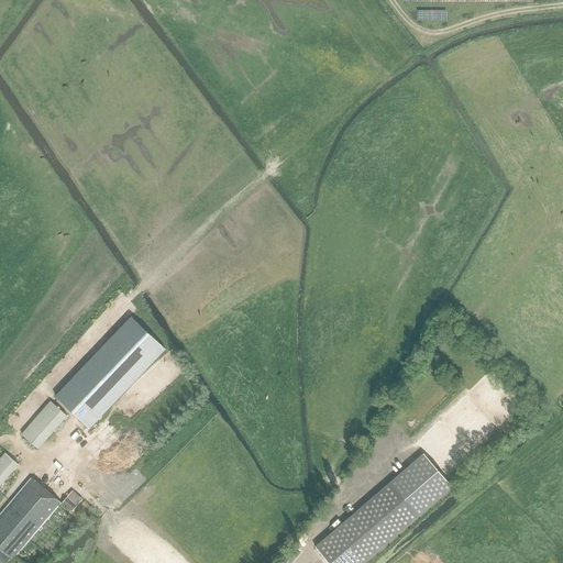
[(92,428),(165,350),(130,317),(57,395),(92,428)]
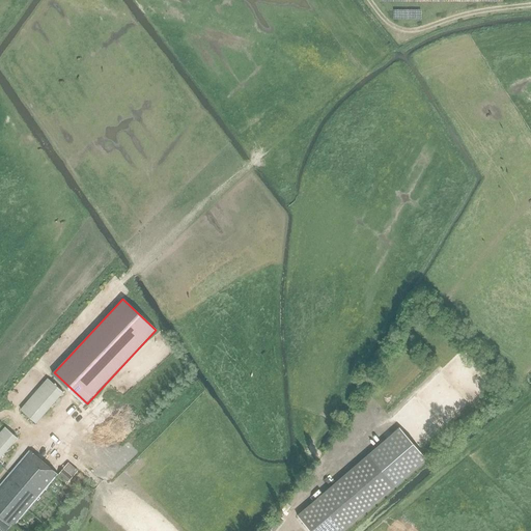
[(47,378),(19,409),(34,422),(62,391),(47,378)]
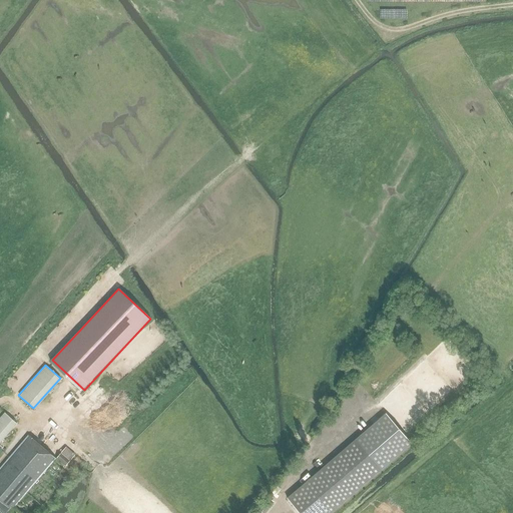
[(0,413),(0,442),(15,421),(1,411),(0,413)]
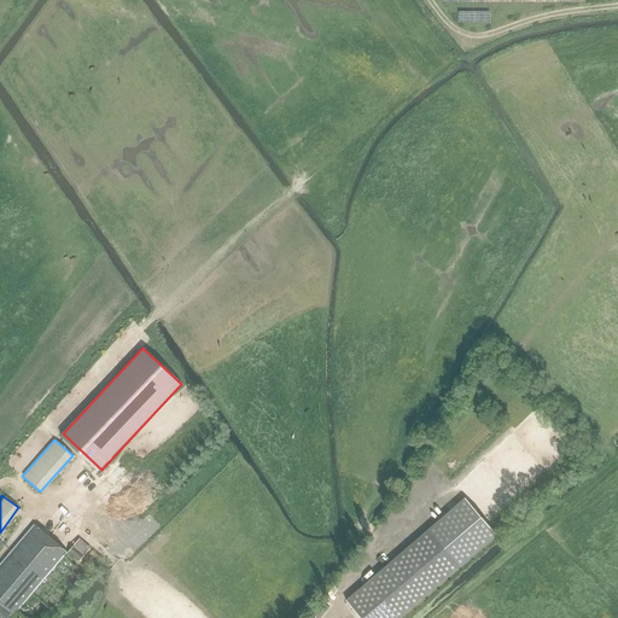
[(465,499),(345,601),(360,617),(398,617),(496,535),(465,499)]
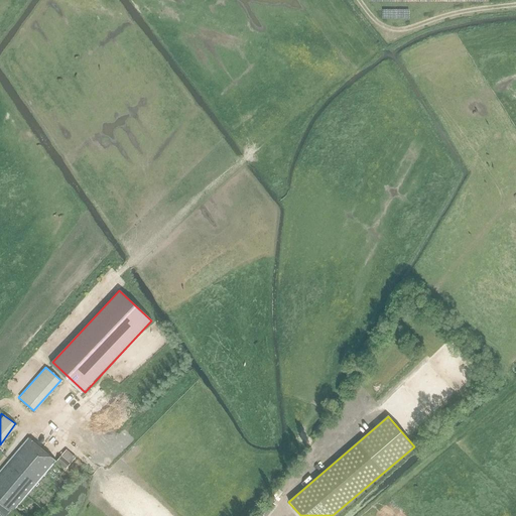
[(13,512),(56,462),(28,438),(0,471),(0,515),(5,515),(11,510),(13,512)]
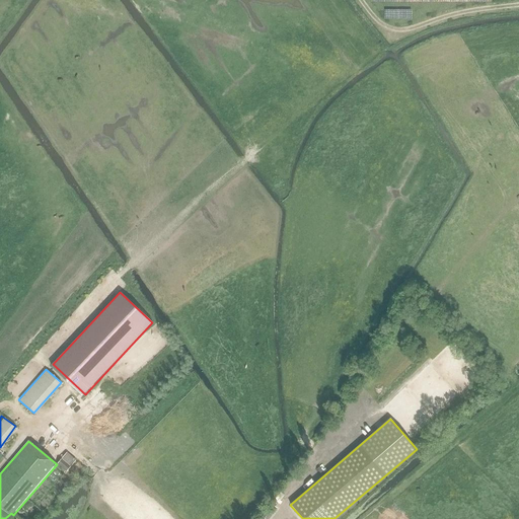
[(66,453),(57,464),(66,472),(76,461),(66,453)]
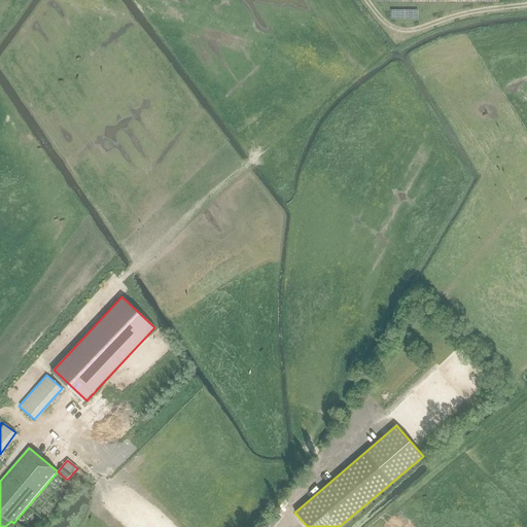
[(271,526),(280,515),(275,511),(266,524),(269,526),(271,526)]
